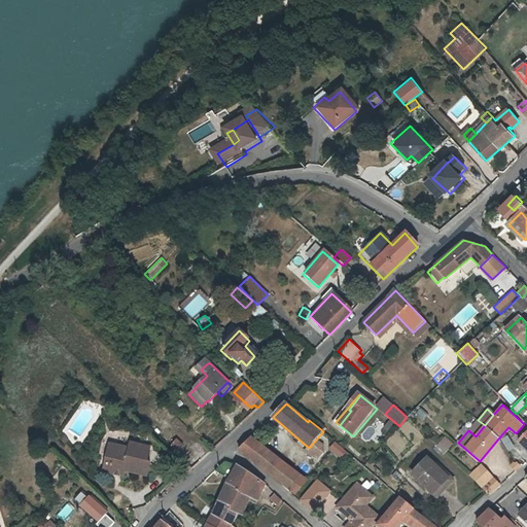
[(476,436),(485,425),(478,420),(468,430),(476,436)]
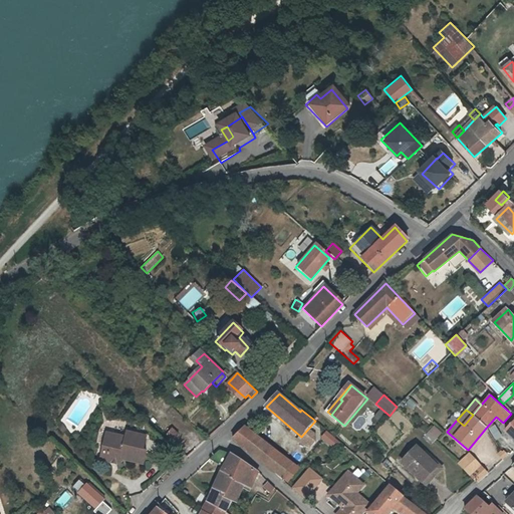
[(263,463),(274,450),(251,432),(262,422),(256,417),(232,438),(263,463)]
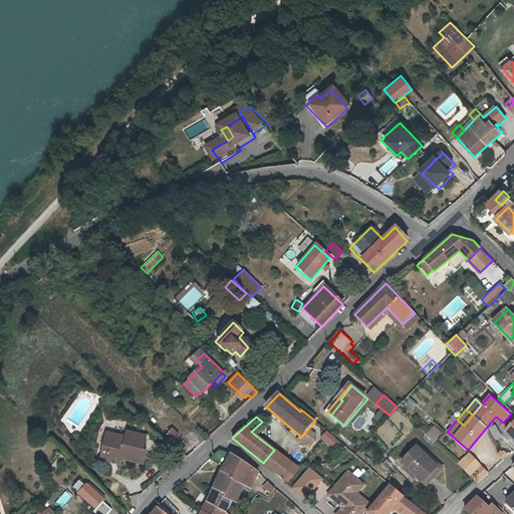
[(496,440),(502,437),(494,425),(488,428),(496,440)]
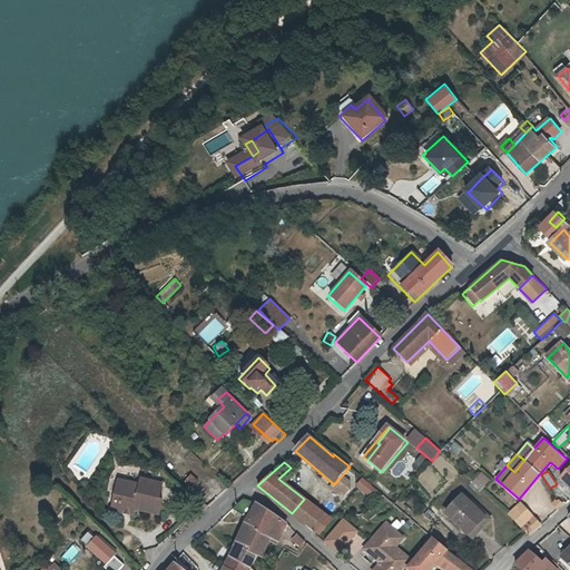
[(482,472),(472,482),(482,490),(491,480),(482,472)]
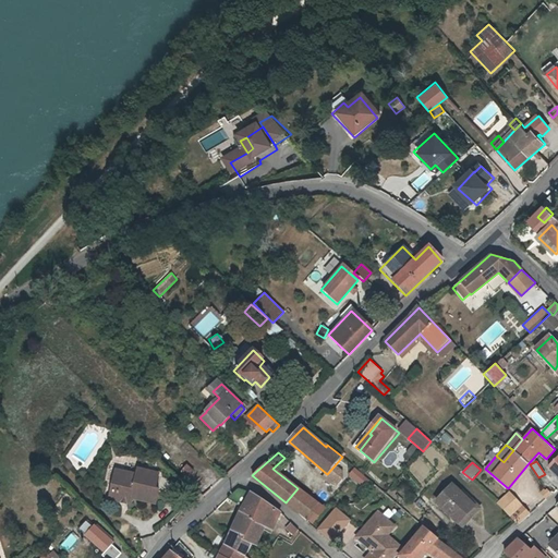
[(185,464),(180,472),(187,477),(193,470),(185,464)]
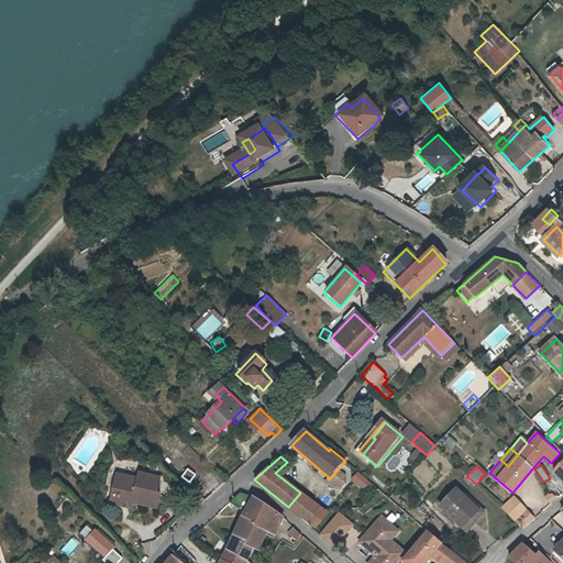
[(370,492),(374,485),(361,474),(356,479),(370,492)]
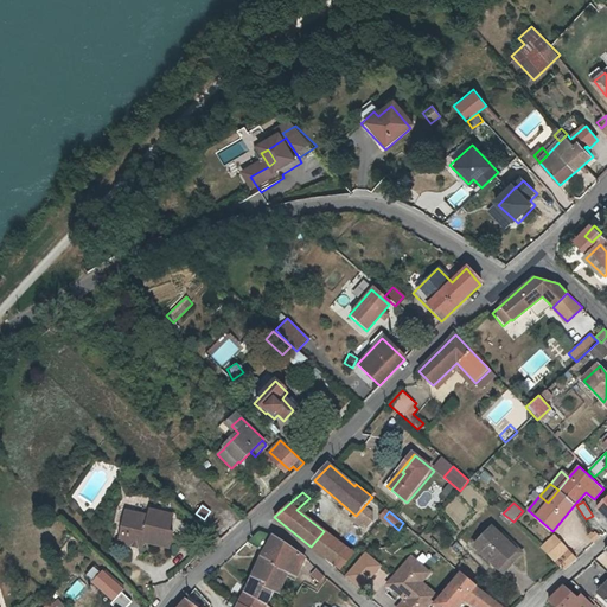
[(144,544),(168,550),(172,534),(167,534),(165,532),(166,529),(170,529),(172,517),(149,512),(148,518),(148,522),(144,521),(142,517),(131,515),(128,530),(122,529),(119,544),(141,550),(144,544)]
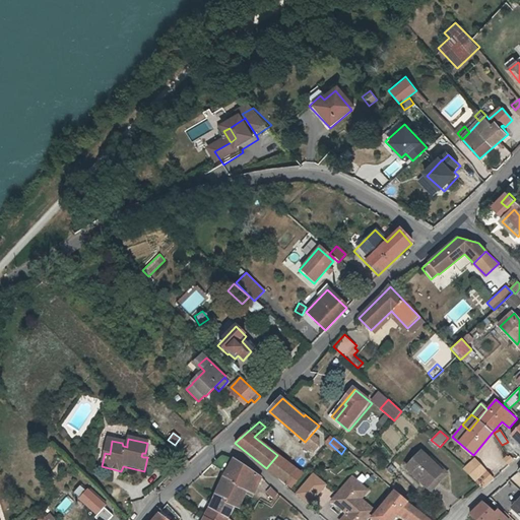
[(226,474),(229,470),(247,480),(243,489),(254,495),(261,478),(238,461),(223,454),(214,467),(226,474)]
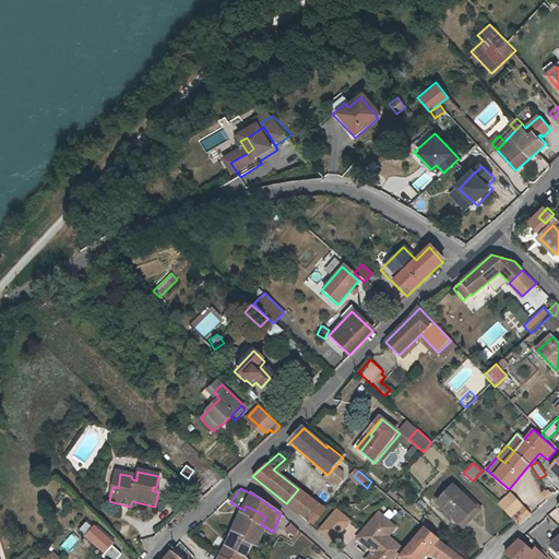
[(463,528),(480,510),(465,495),(463,497),(454,488),(439,504),(463,528)]
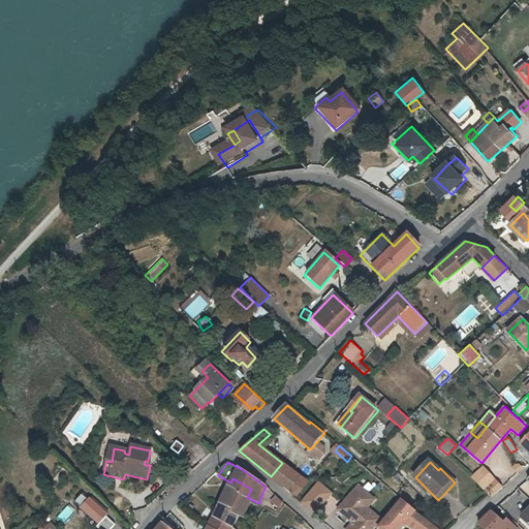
[(271,476),(296,496),(307,481),(282,463),(271,476)]
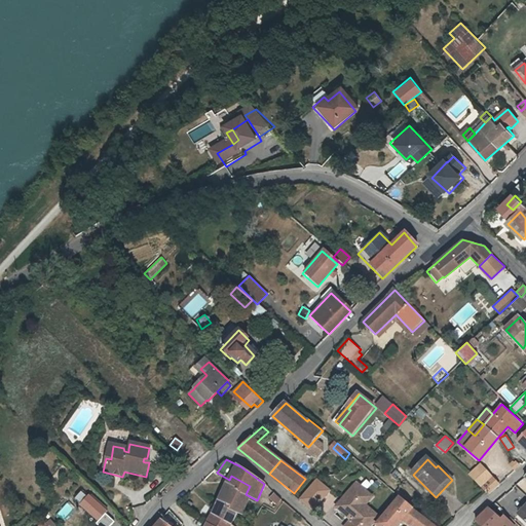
[(250,486),(231,476),(229,480),(219,500),(237,511),(246,494),(250,486)]
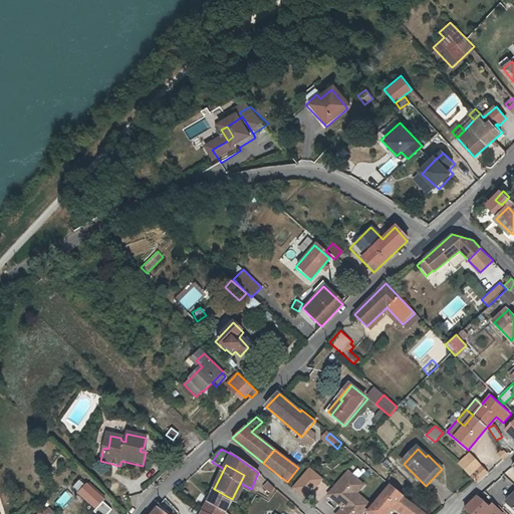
[(488,473),(480,465),(470,475),(478,482),(488,473)]
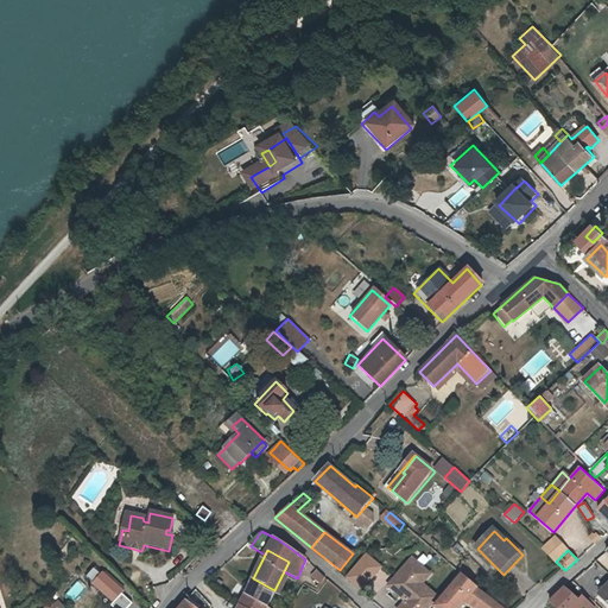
[(412,558),(392,581),(401,589),(400,590),(409,597),(406,601),(400,607),(430,607),(436,602),(418,587),(422,583),(430,572),(412,558)]
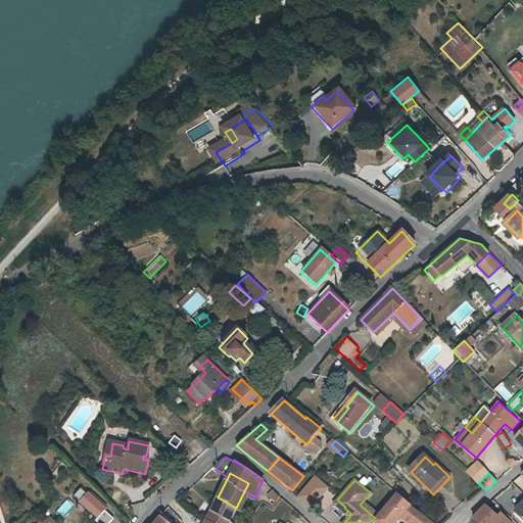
[(73,495),(77,500),(84,492),(80,487),(73,495)]
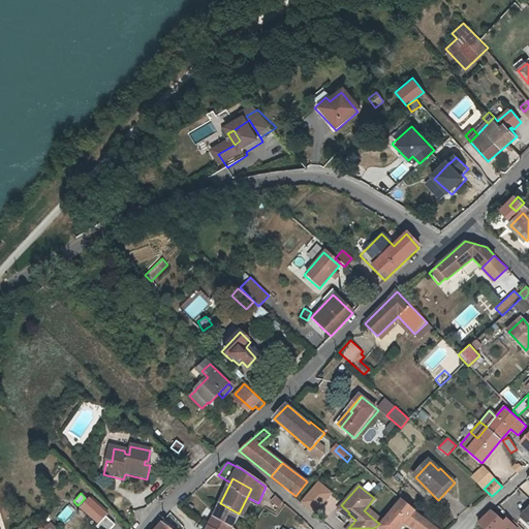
[(279,506),(283,501),(279,497),(275,502),(279,506)]
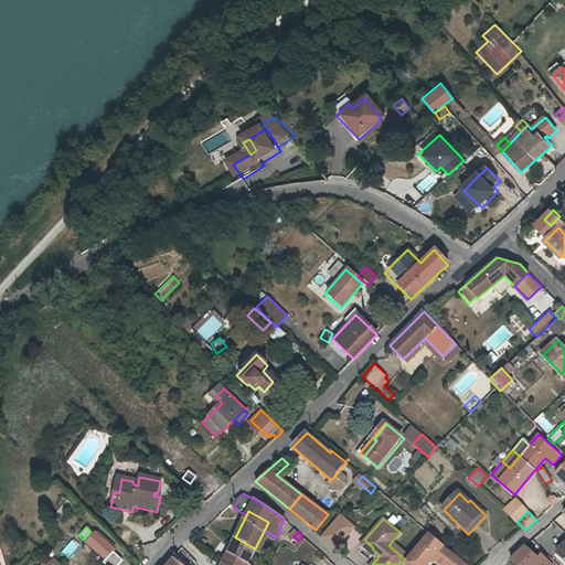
[(466,564),(429,533),(403,564),(426,564),(435,555),(446,564),(466,564)]
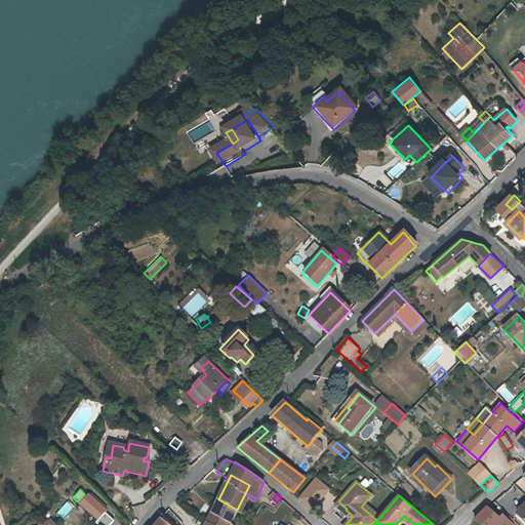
[(106,513),(93,500),(88,496),(80,505),(97,522),(106,513)]
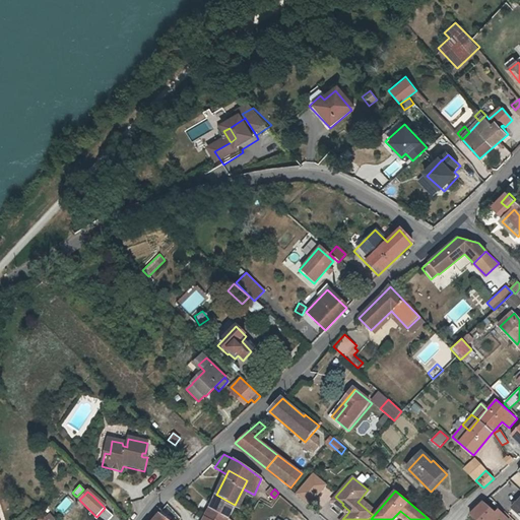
[(235,505),(216,495),(209,507),(211,508),(205,519),(206,519),(228,519),(229,519),(235,505)]
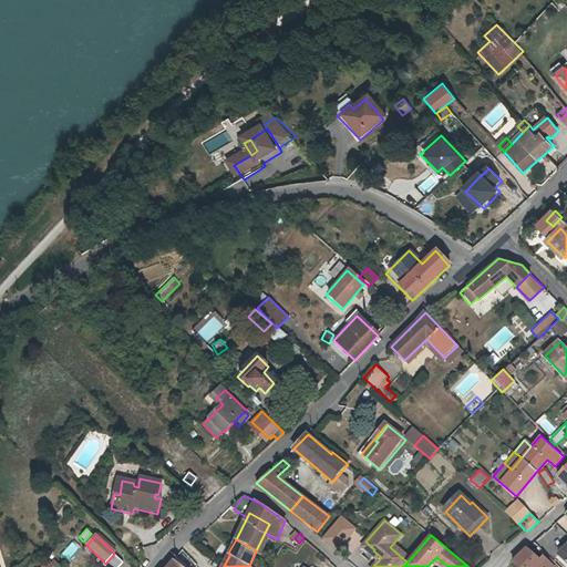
[(70,562),(79,545),(70,540),(61,557),(70,562)]
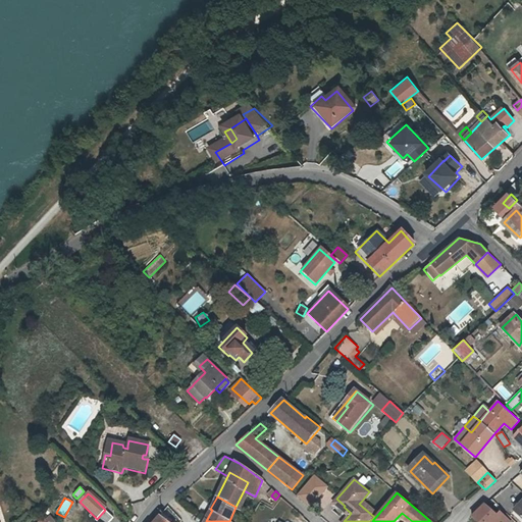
[(345,506),(336,499),(333,503),(349,516),(351,513),(344,507),(345,506)]
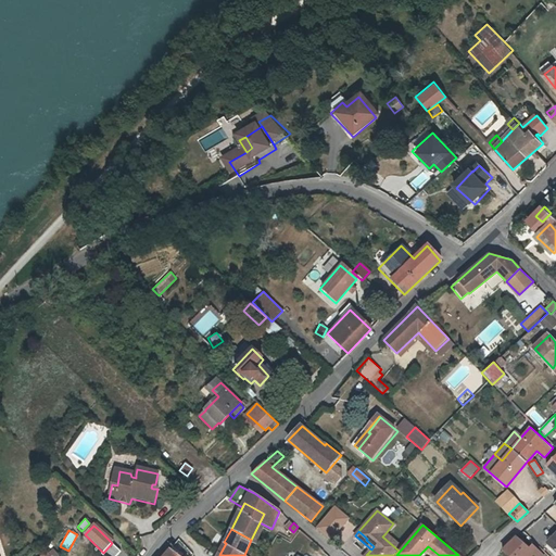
[(386,533),(382,536),(399,551),(402,546),(386,533)]
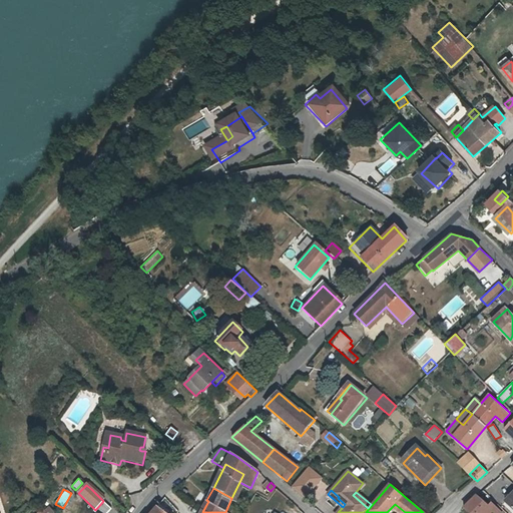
[(483,512),(489,506),(477,495),(464,507),(470,512),(483,512)]
